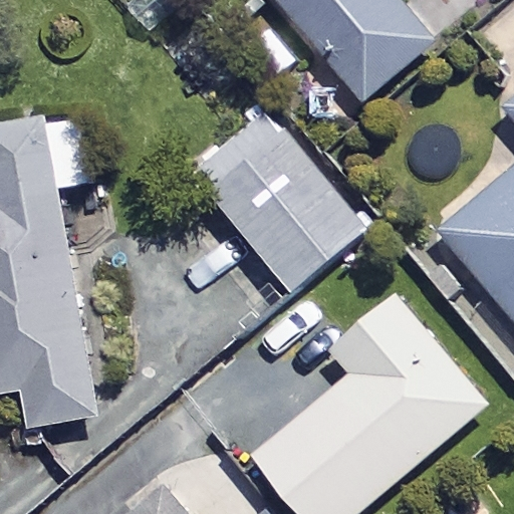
[(281,0),(365,101),(437,43),(401,0),(281,0)]
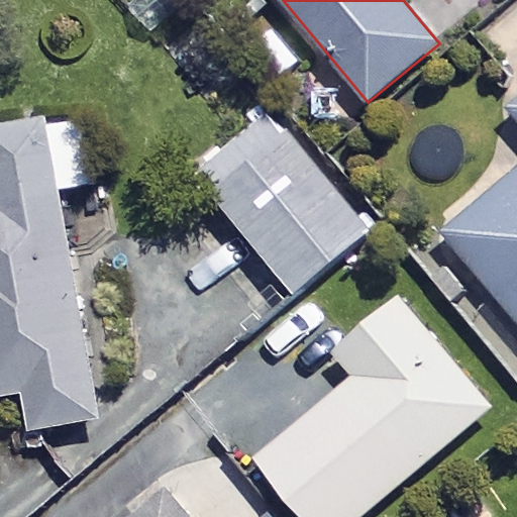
[(516,102),(511,108),(516,115),(516,171),(445,231),(516,316),(516,102)]
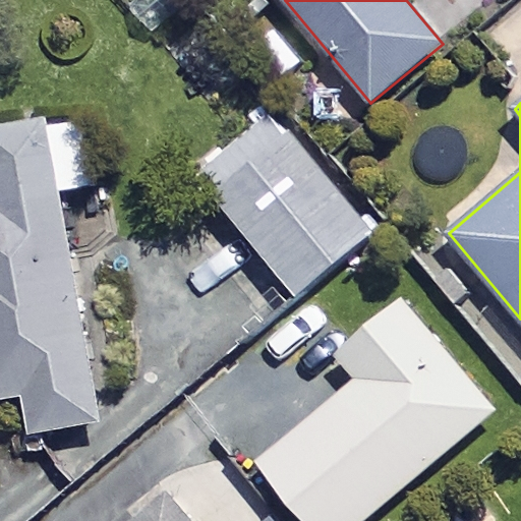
[(372,233),(273,115),(195,180),(295,298),(372,233)]
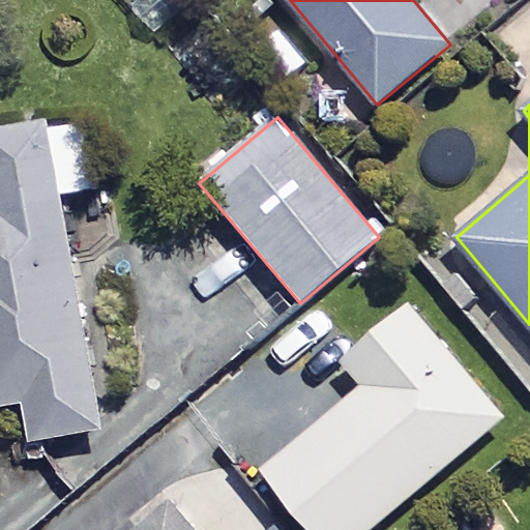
[(83,119),(0,130),(0,405),(25,402),(30,441),(98,431),(63,195),(93,189),(83,119)]
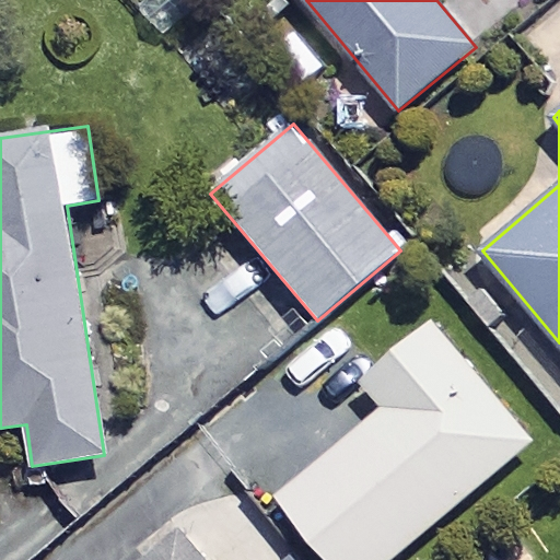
[(384,559),(527,441),(426,319),(354,378),(381,409),(272,499),(324,559),(384,559)]
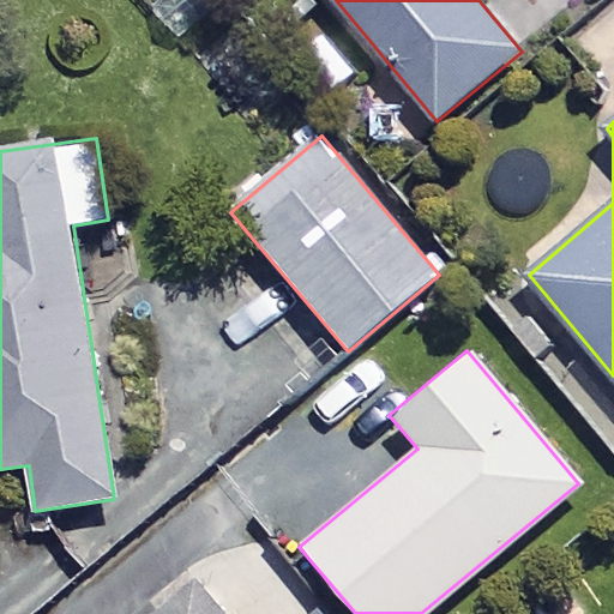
[(309,613),(252,542),(163,613),(309,613)]
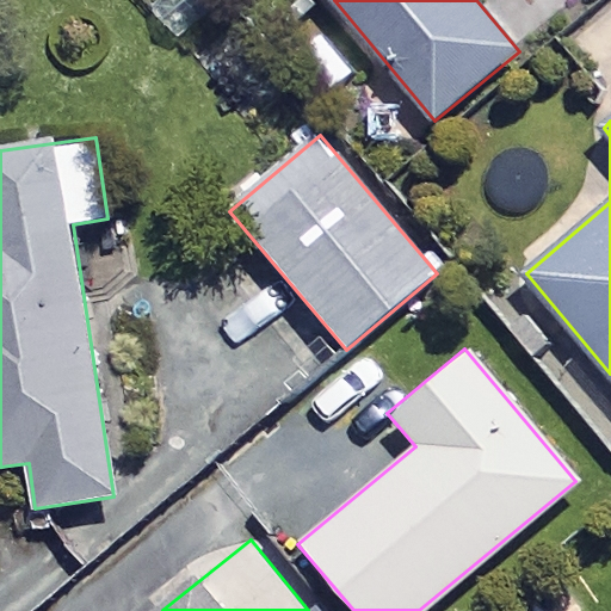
All buildings are outlined.
